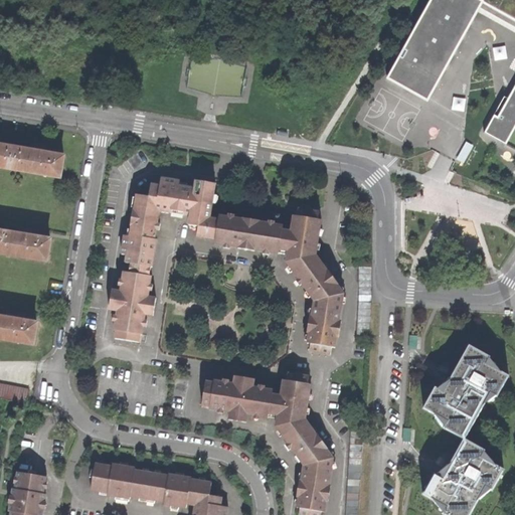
[(420,70),(439,80),(477,11),(482,2),(477,0),(431,0),(398,58),(420,70)]
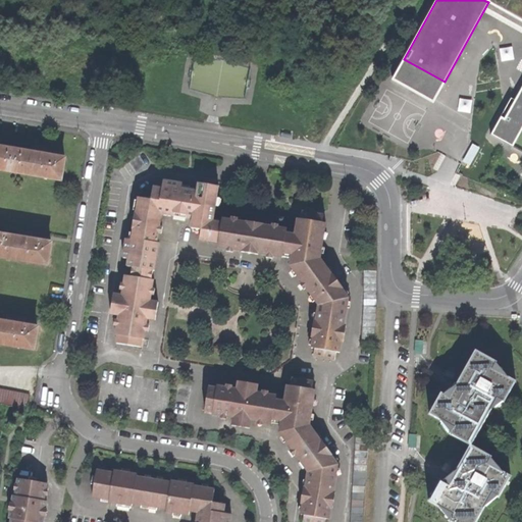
[(521,0),(483,0),(488,2),(483,11),(491,15),(483,29),(521,49),(521,88),(505,119),(501,118),(492,134),(511,144),(521,124),(521,0)]
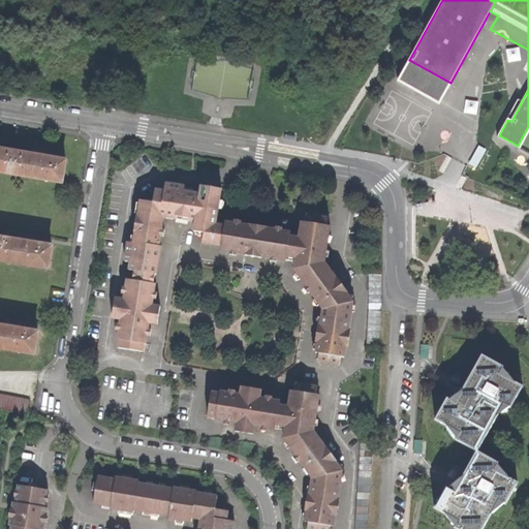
[(0,170),(12,173),(16,152),(0,149),(0,170)]
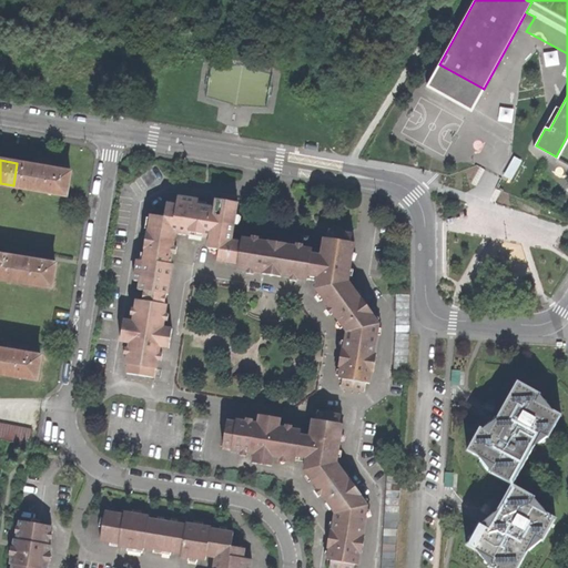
[(13,185),(67,195),(70,172),(49,169),(49,166),(41,165),(34,164),(34,166),(17,163),(13,185)]
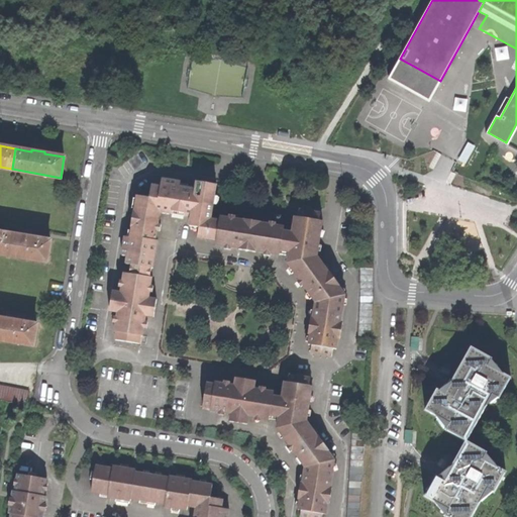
[(151,268),(152,269),(157,240),(154,240),(160,212),(172,214),(172,211),(185,213),(185,216),(190,217),(189,226),(199,227),(197,237),(216,240),(219,220),(210,219),(216,184),(196,181),(195,189),(186,188),(179,187),(180,182),(162,179),(160,186),(151,185),(149,197),(136,195),(132,224),(130,237),(125,236),(121,255),(127,256),(126,264),(130,265),(151,268)]
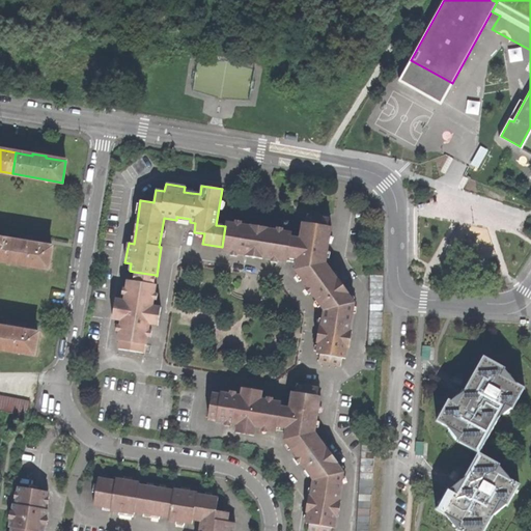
[(291,232),(268,229),(263,257),(286,261),(287,257),(296,258),(296,262),(295,270),(312,295),(324,309),(319,337),(316,354),(319,354),(318,362),(340,365),(342,358),(345,358),(354,303),(325,262),(331,226),(328,226),(329,218),(317,216),(307,215),(305,222),(302,222),(300,239),(290,236),(291,232)]
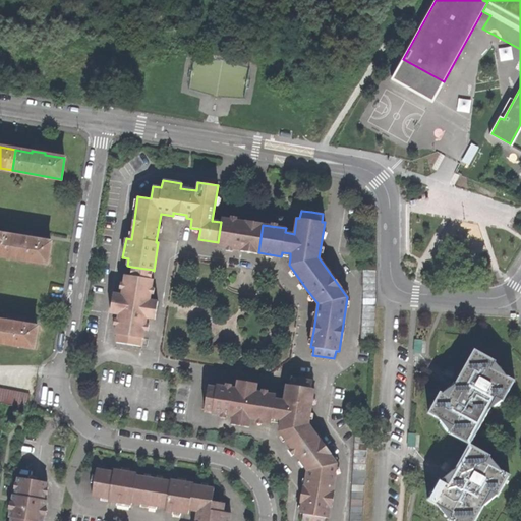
[(221,218),(221,222),(218,242),(217,246),(230,248),(239,249),(244,222),(221,218)]
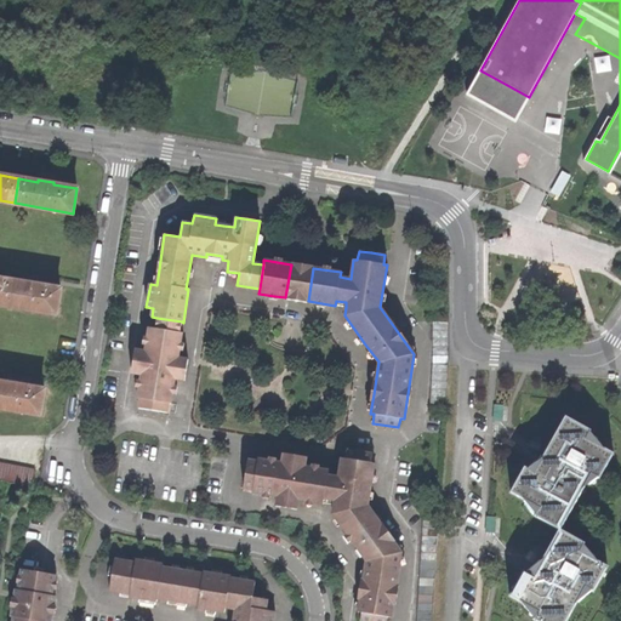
[(285,297),(308,301),(313,268),(291,265),(285,297)]
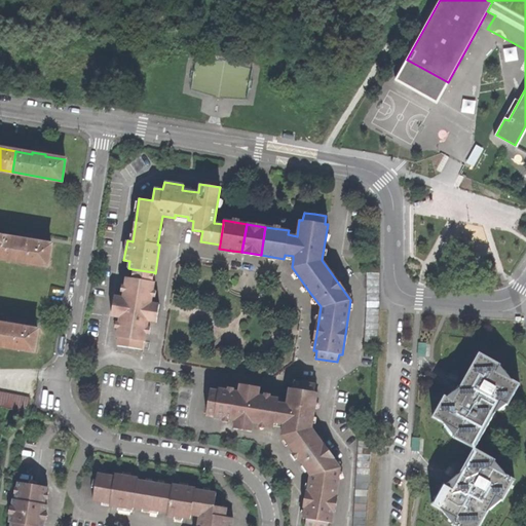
[(0,241),(0,258),(47,266),(50,245),(30,241),(30,238),(24,237),(17,236),(17,239),(1,236),(0,241)]
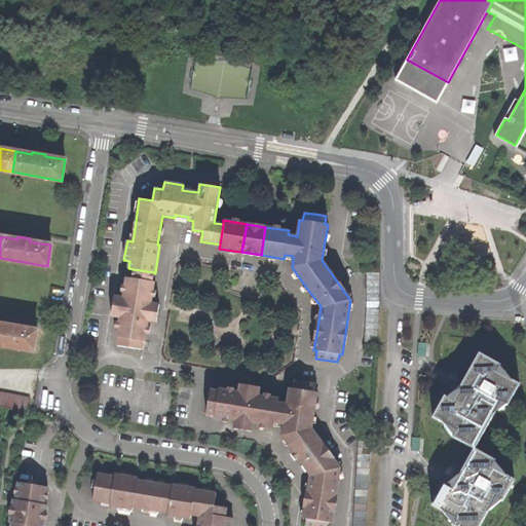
[(152,282),(154,272),(133,269),(132,278),(152,282)]
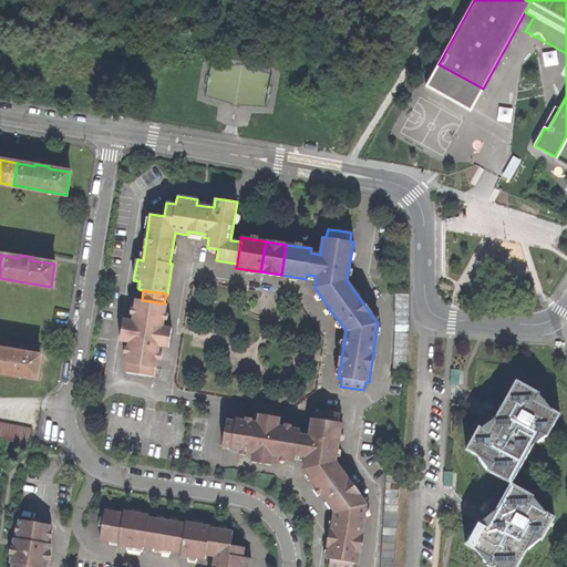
[(127,373),(155,378),(160,347),(168,348),(172,328),(163,327),(166,305),(164,303),(142,300),(136,299),(133,321),(123,319),(122,330),(120,341),(130,342),(126,364),(129,364),(127,373)]
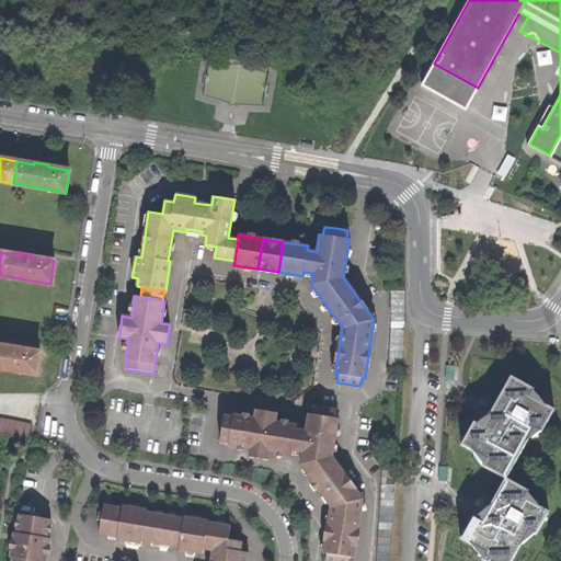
[(0,368),(35,374),(39,351),(18,347),(18,345),(11,344),(4,343),(3,345),(0,344),(0,368)]
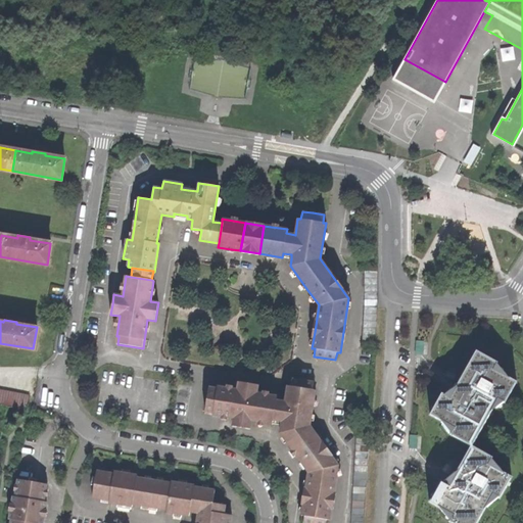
[(219,354),(225,349),(221,343),(215,348),(219,354)]
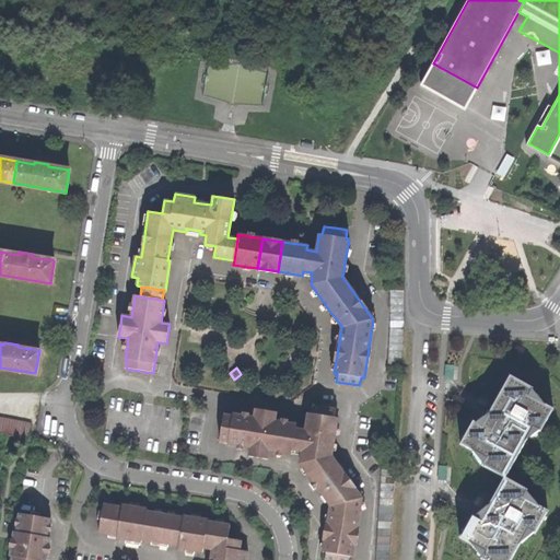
[(539,432),(551,410),(528,397),(532,389),(510,377),(497,400),(492,407),(480,428),(473,423),(461,445),(487,459),(482,467),(504,479),(533,429),(539,432)]
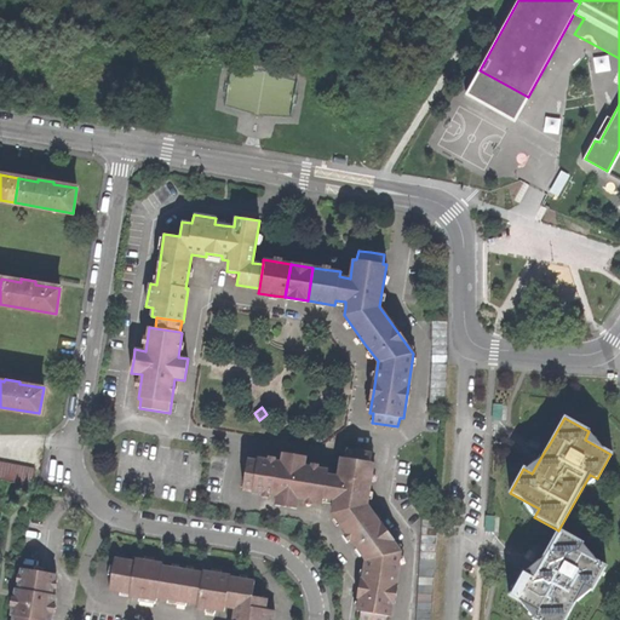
[(342,457),(338,476),(334,500),(333,504),(332,514),(354,543),(366,560),(365,569),(397,575),(402,551),(367,504),(374,463),(371,461),(372,453),(346,448),(345,458),(342,457)]
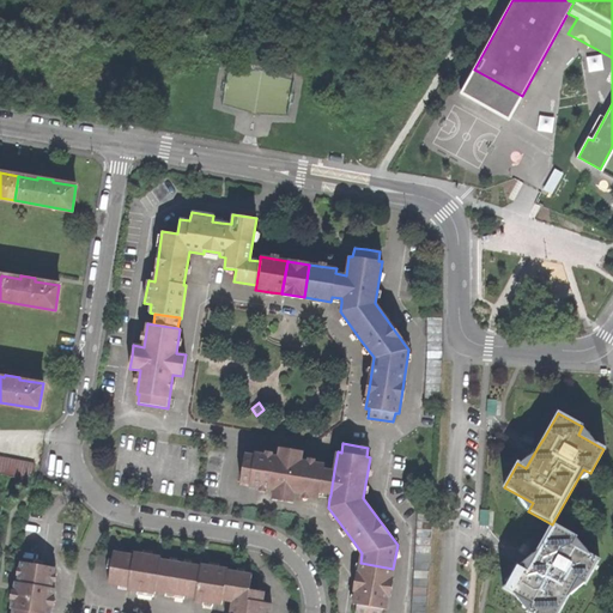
[(331,495),(334,471),(325,469),(325,465),(311,462),(302,460),(303,451),(280,447),(278,456),(265,455),(255,453),(255,455),(246,454),(241,485),(274,490),(273,499),(293,503),(296,493),(320,497),(320,493),(331,495)]
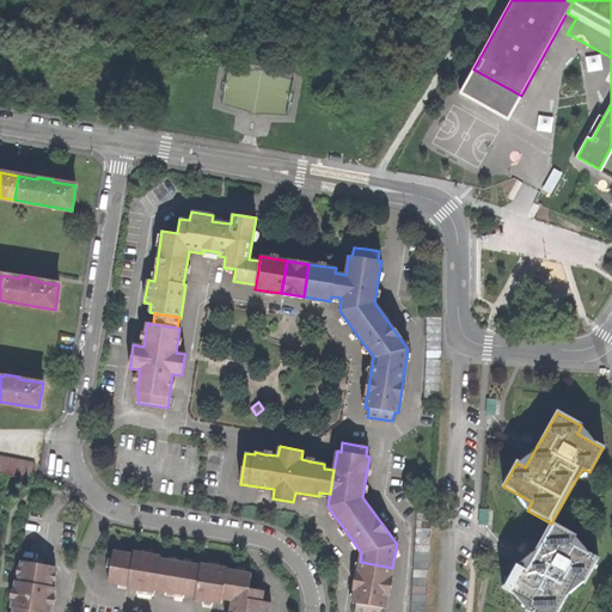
[(0,472),(34,479),(37,463),(0,454),(0,472)]
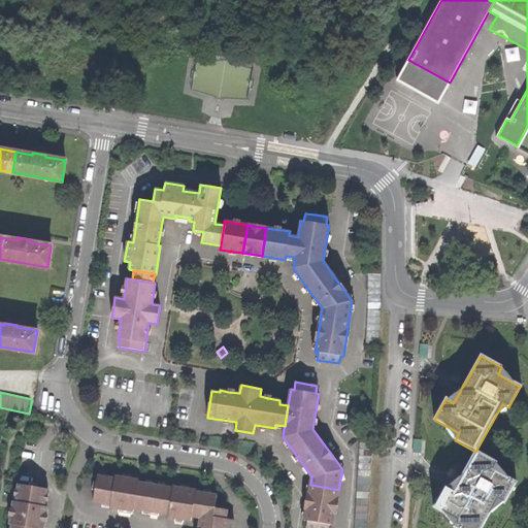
[(367,527),(373,441),(360,441),(354,527),(367,527)]
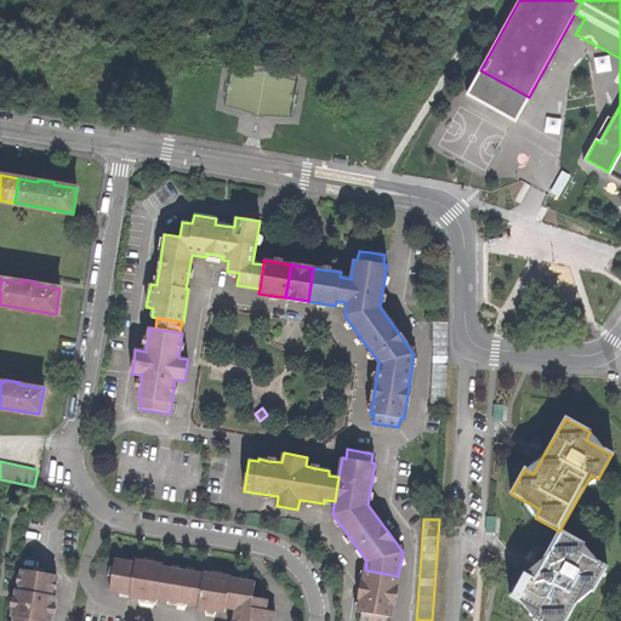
[(584,545),(559,531),(543,558),(537,568),(533,576),(523,571),(511,597),(539,613),(534,620),(535,620),(564,620),(584,587),(592,592),(605,567),(579,553),(584,545)]
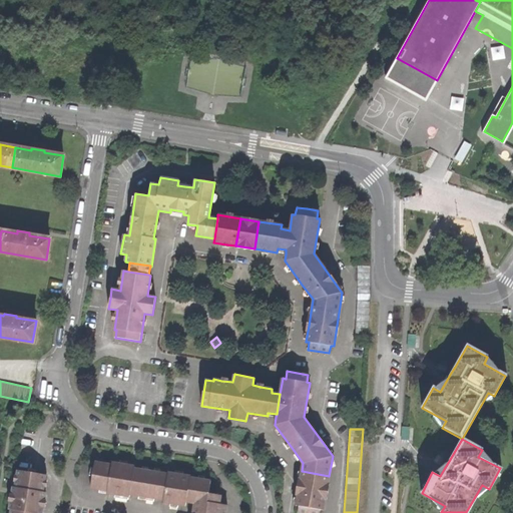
[(224,512),(226,505),(219,503),(220,494),(208,493),(210,480),(203,479),(203,476),(198,475),(198,478),(189,477),(189,476),(182,474),(183,471),(175,470),(174,473),(171,473),(167,472),(167,473),(159,472),(159,469),(154,468),(153,471),(147,470),(147,467),(142,466),(142,469),(133,468),(134,465),(129,465),(126,464),(127,461),(119,460),(118,463),(111,462),(111,464),(94,461),(93,467),(90,467),(89,475),(92,476),(90,487),(99,489),(98,492),(106,493),(114,494),(114,497),(127,499),(128,496),(129,496),(129,494),(138,495),(138,499),(153,501),(154,498),(163,500),(162,502),(170,503),(169,506),(177,508),(177,505),(185,506),(185,502),(193,503),(191,512),(224,512)]
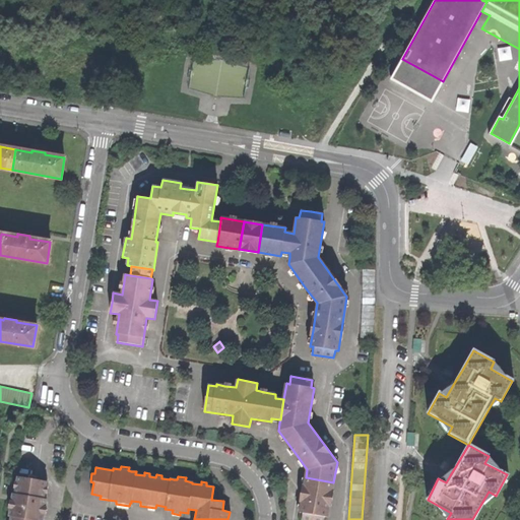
[(14,501),(12,501),(9,516),(12,516),(10,519),(41,519),(44,509),(45,499),(43,498),(46,480),(18,476),(14,501)]
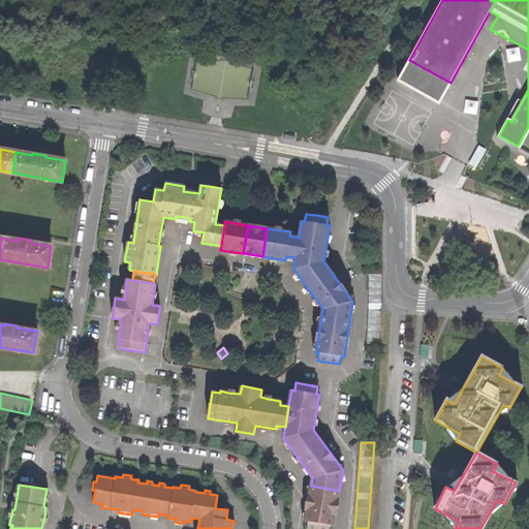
[(334,526),(339,491),(311,486),(309,494),(307,509),(305,521),(309,522),(307,528),(330,528),(331,525),(334,526)]
